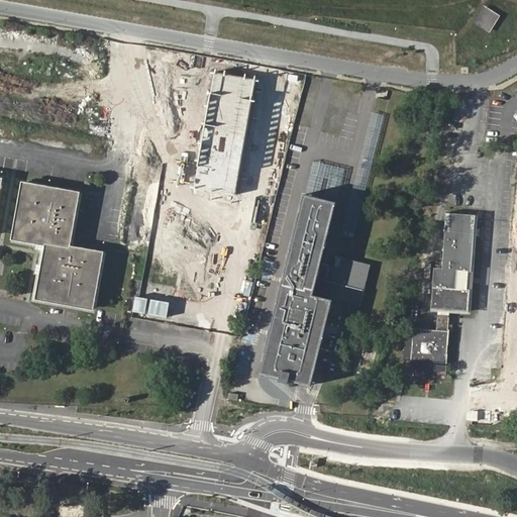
[(490,32),(501,15),(486,5),(475,23),(490,32)]
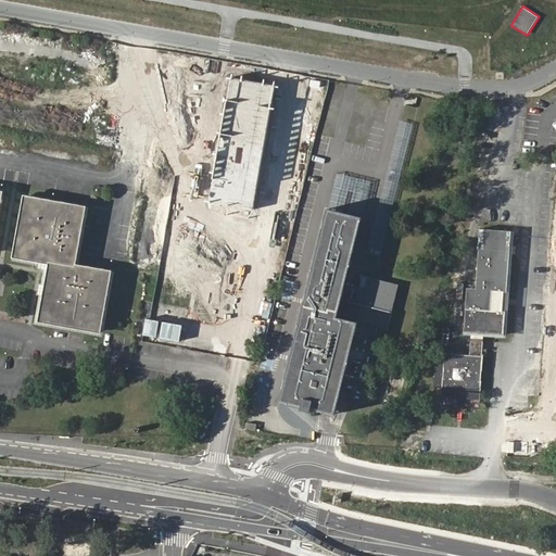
[(241,276),(263,146),(152,128),(130,257),(241,276)]
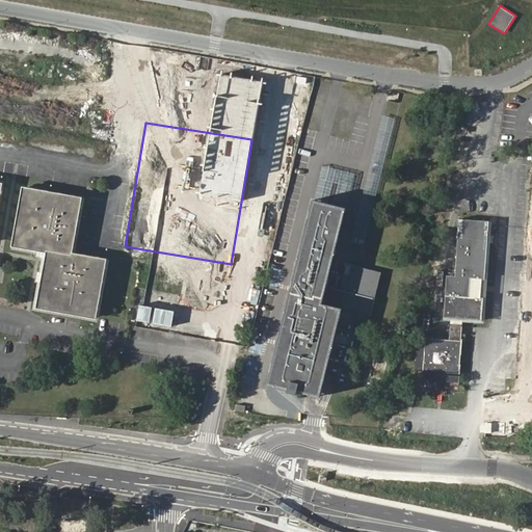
[(82,197),(24,187),(14,246),(47,253),(37,308),(98,318),(108,259),(73,254),(82,197)]
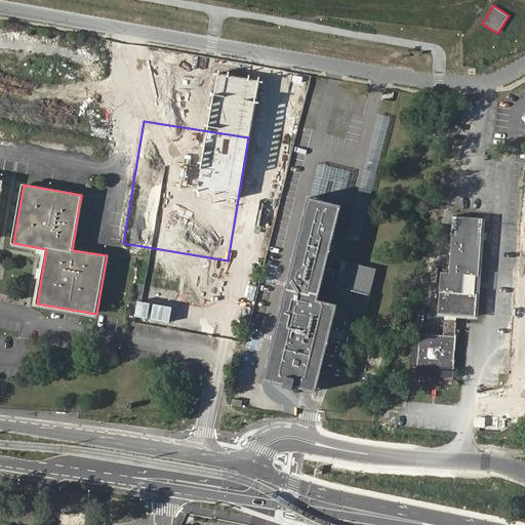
[(342,206),(310,198),(264,377),(282,381),(281,387),(290,390),(291,386),(301,389),(312,391),(328,324),(334,324),(353,316),(353,311),(362,313),(375,271),(341,263),(337,273),(325,269),(332,244),(342,206)]
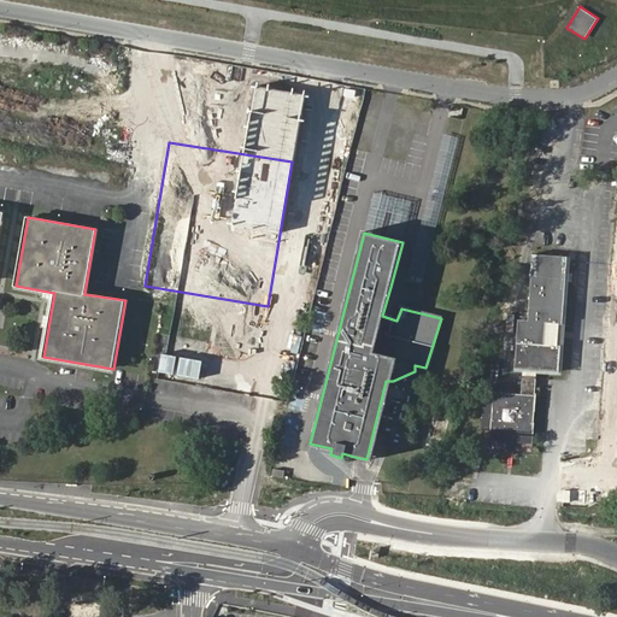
[(564,281),(564,275),(564,254),(533,253),(529,318),(519,318),(517,369),(523,369),(522,393),(494,393),(492,432),(535,434),(536,393),(535,393),(536,370),(559,370),(560,346),(545,345),(546,322),(562,323),(564,281)]
